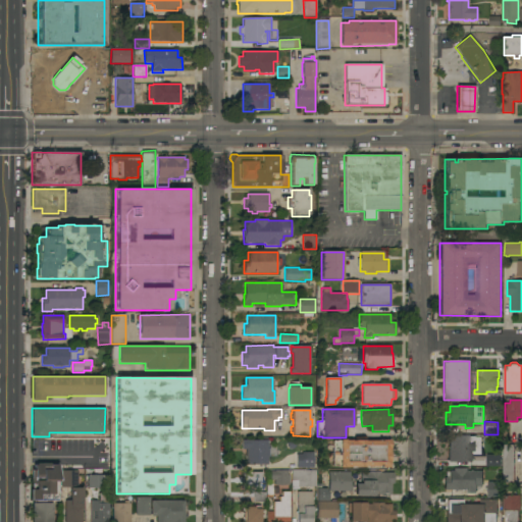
[(449,436),(470,436),(475,436),(475,437),(480,437),(480,449),(483,449),(483,456),(473,456),(473,455),(472,455),(472,463),(449,463),(449,436)]
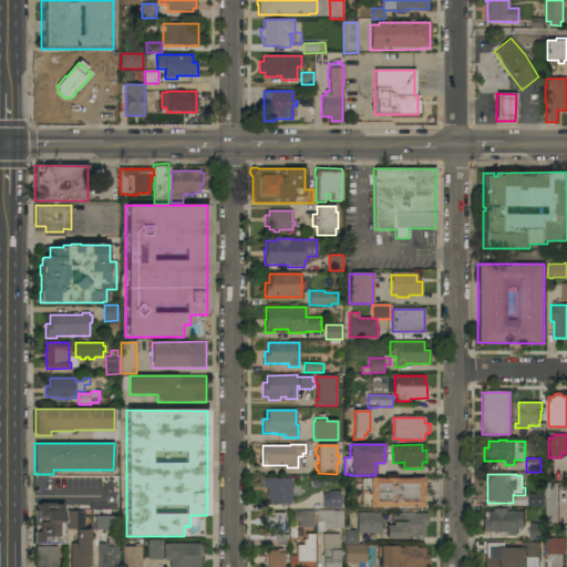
[(397,507),(397,508),(385,507),(382,507),(382,508),(369,507),(367,507),(360,506),(361,478),(369,480),(369,477),(375,477),(375,478),(412,480),(412,477),(423,478),(423,495),(424,495),(424,501),(423,501),(423,508),(397,507)]
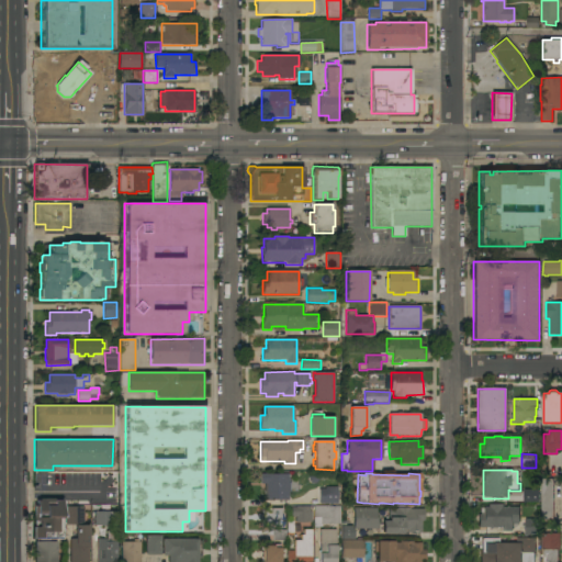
[(266,495),(265,495),(265,484),(261,484),(261,474),(288,474),(288,485),(290,485),(290,492),(289,492),(288,501),(266,501),(266,495)]
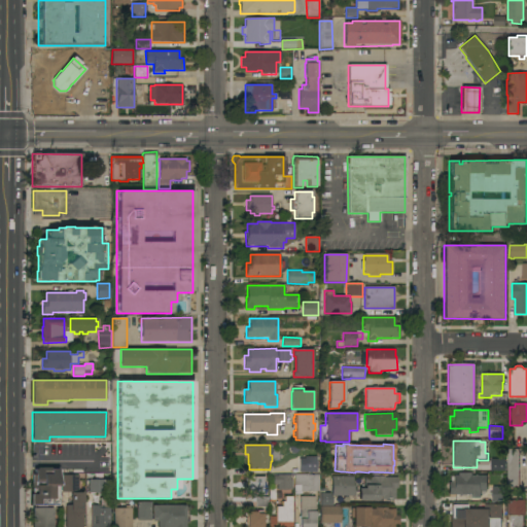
[(507,449),(518,449),(519,487),(507,488),(507,449)]
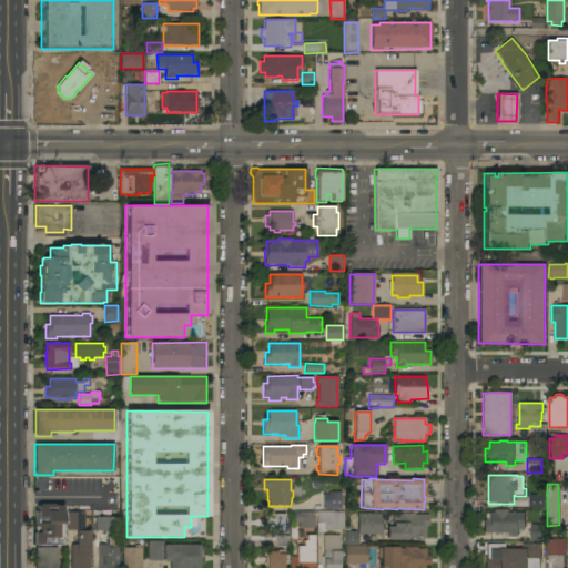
[(535,507),(535,506),(534,506),(533,493),(539,492),(539,497),(546,497),(546,507),(535,507)]
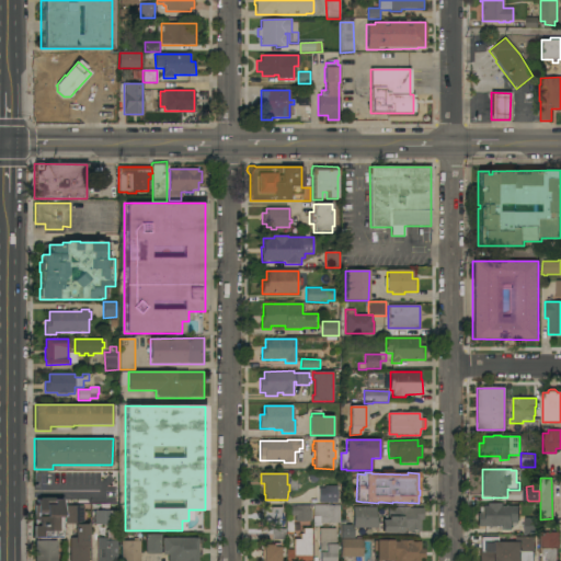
[(336,502),(319,503),(319,488),(324,488),(324,487),(336,487),(336,502)]
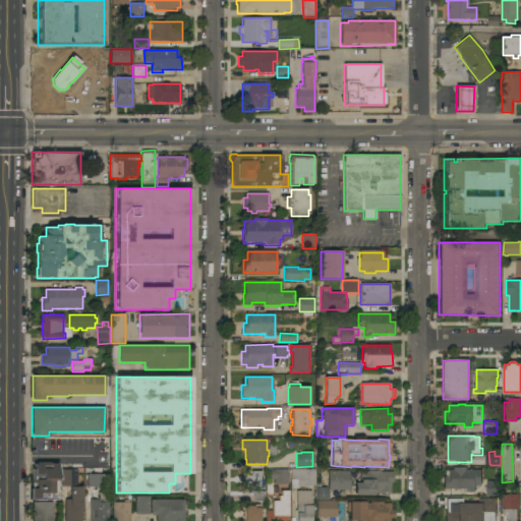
[(293,455),(293,468),(281,468),(281,455),(293,455)]
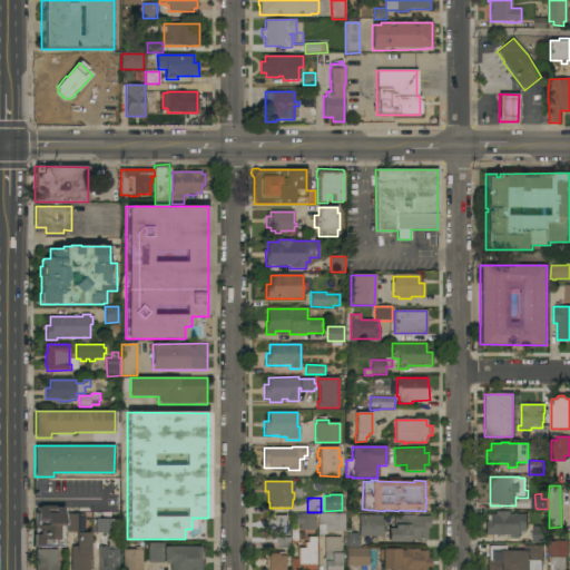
[(35,547),(33,536),(36,536),(36,529),(35,529),(35,513),(37,513),(37,509),(39,509),(39,507),(55,507),(55,509),(65,509),(65,511),(62,511),(62,519),(64,519),(64,526),(61,526),(61,529),(64,529),(64,540),(61,540),(61,547),(35,547)]
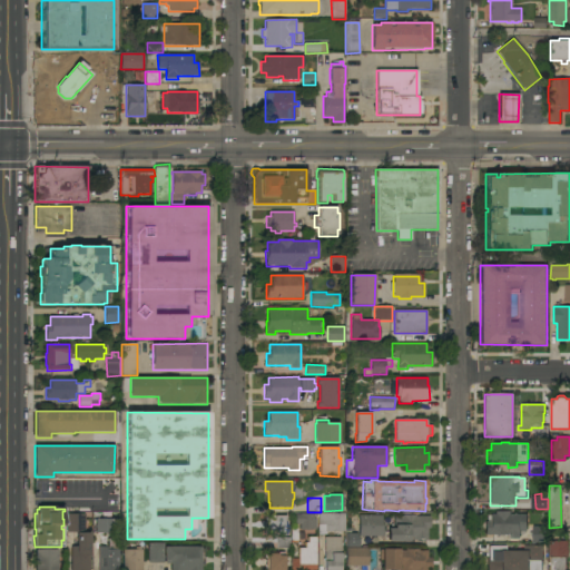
[(509,511),(509,514),(527,514),(527,531),(519,531),(519,539),(509,539),(509,534),(508,534),(485,536),(485,522),(491,522),(491,514),(495,514),(495,511),(509,511)]
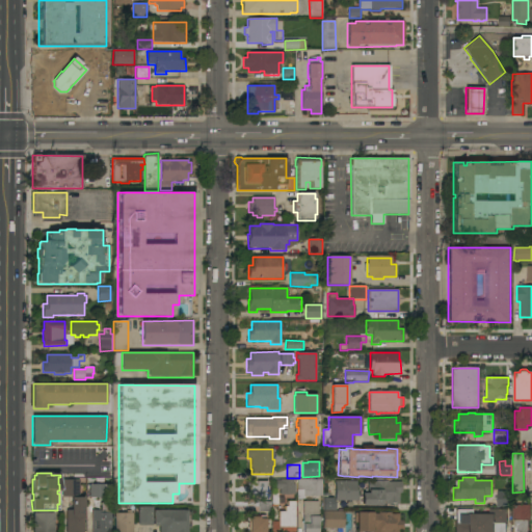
[(280,495),(280,489),(275,489),(275,480),(281,480),(281,479),(293,479),(293,484),(295,484),(295,495),(280,495)]
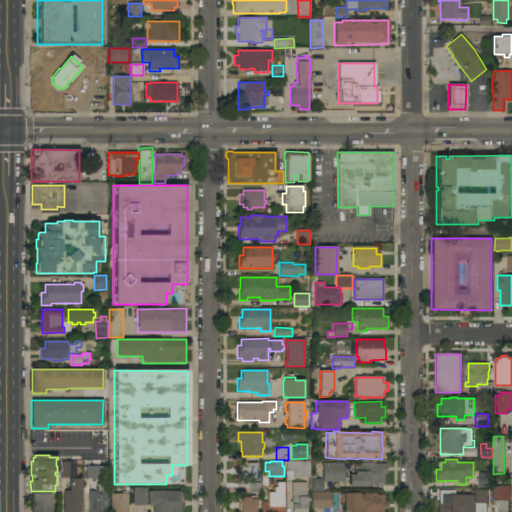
[(292,478),(292,480),(285,480),(286,461),(299,461),(310,462),(309,478),(292,478)]
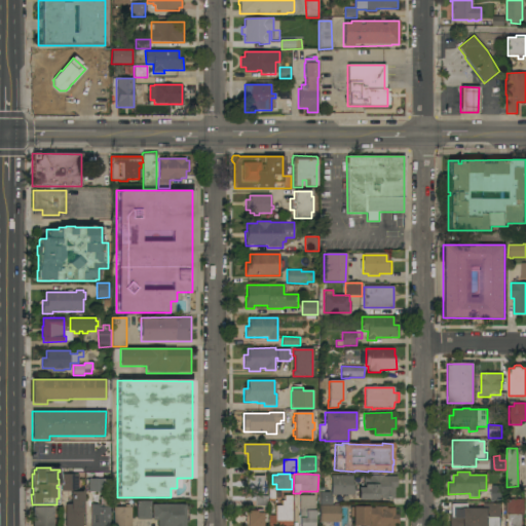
[(78,491),(62,491),(62,475),(78,475),(78,491)]
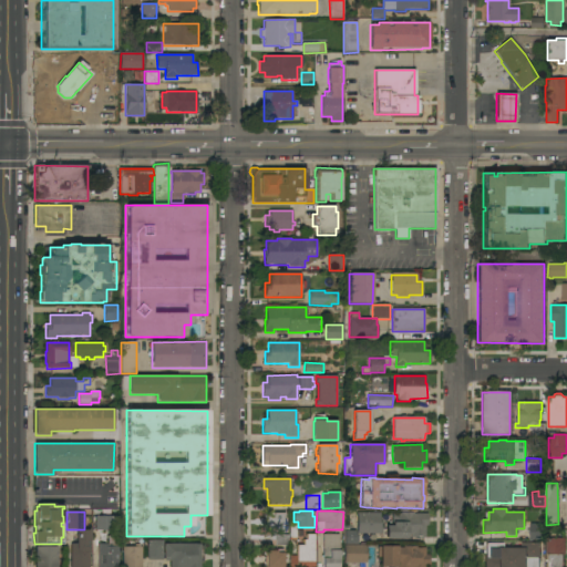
[(285,513),(285,516),(284,516),(284,533),(279,533),(279,531),(274,531),(274,532),(265,532),(265,525),(263,525),(263,519),(265,518),(265,514),(285,513)]
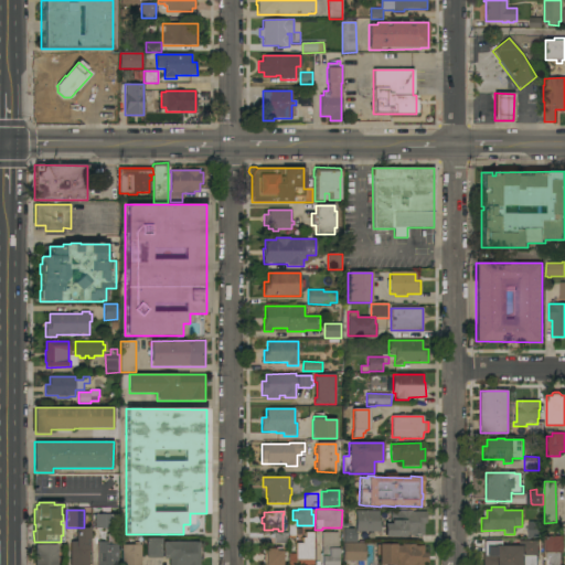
[(356,532),(356,511),(380,511),(380,521),(381,521),(381,532),(356,532)]
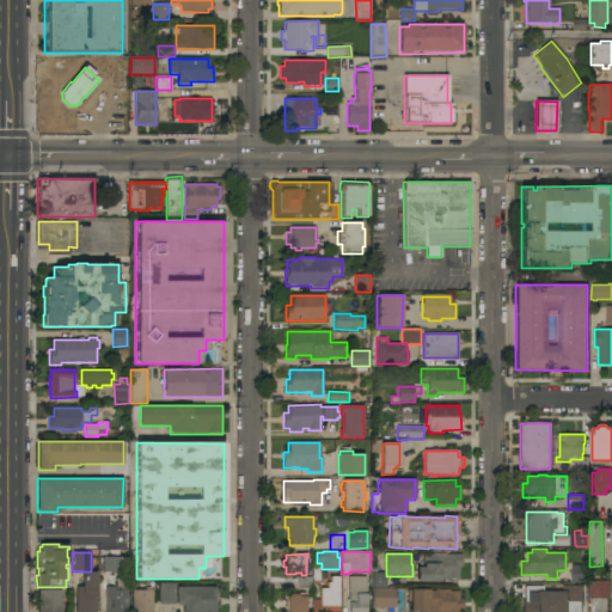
[(416,582),(416,568),(423,568),(423,555),(433,555),(433,554),(446,554),(446,555),(463,555),(461,568),(459,568),(459,581),(445,581),(445,577),(440,577),(440,582),(416,582)]
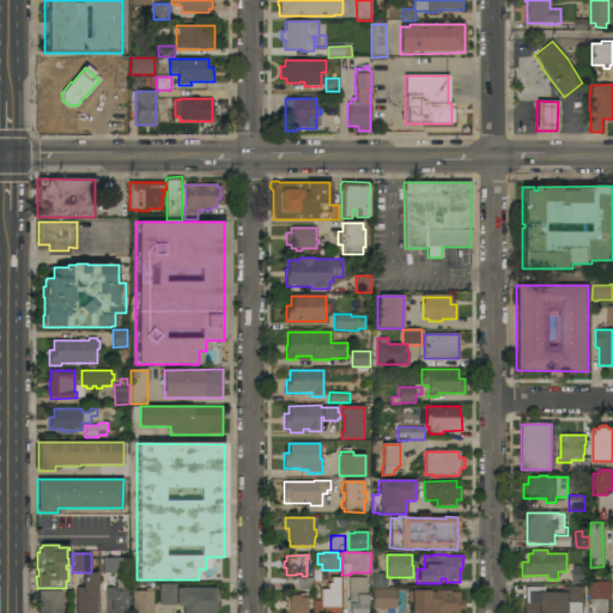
[(102,574),(102,558),(127,558),(127,565),(122,565),(122,574),(102,574)]
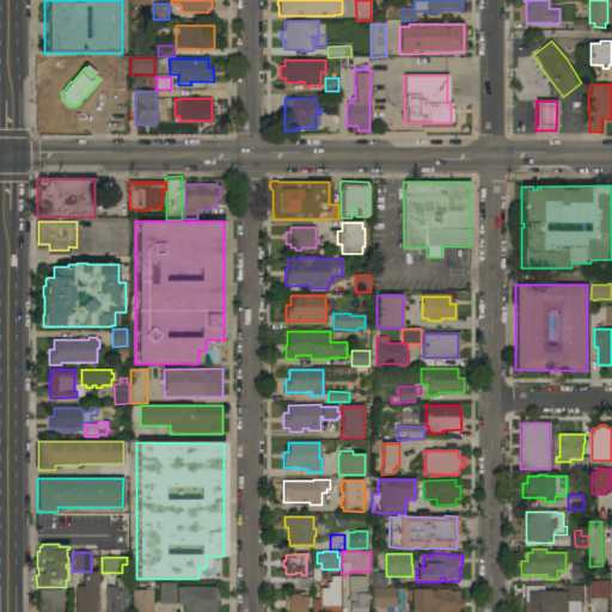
[(571,564),(587,565),(586,583),(571,583),(571,564)]
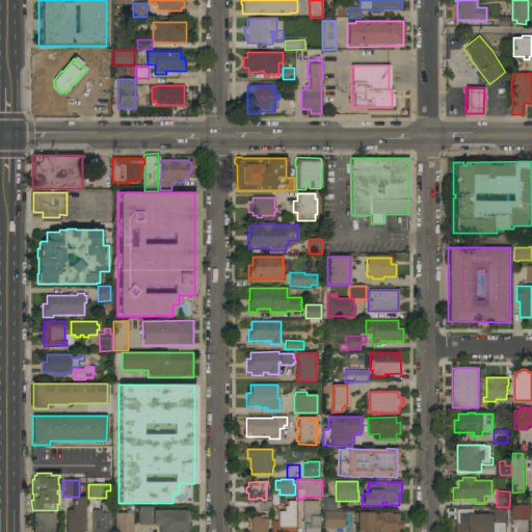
[(92,531),(92,510),(101,510),(101,504),(106,499),(112,499),(112,503),(111,503),(111,509),(110,509),(110,513),(111,513),(111,531),(92,531)]
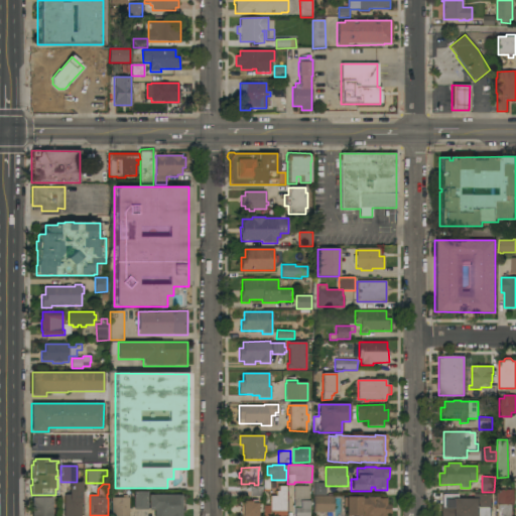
[(312,496),(312,484),(325,484),(325,496),(312,496)]
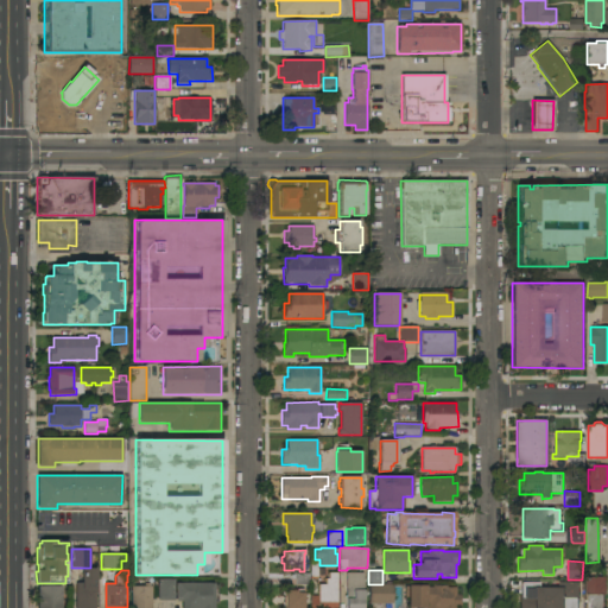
[(363,574),(363,593),(366,593),(366,596),(363,596),(363,607),(346,607),(346,572),(363,574)]
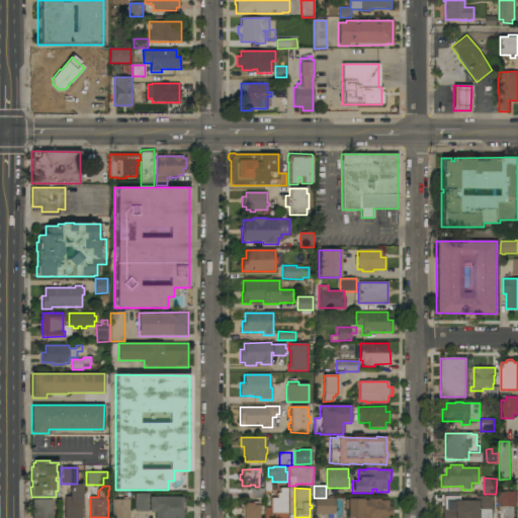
[(286,489),(286,514),(286,517),(264,517),(264,507),(270,507),(270,498),(276,498),(276,494),(279,494),(279,489),(286,489)]
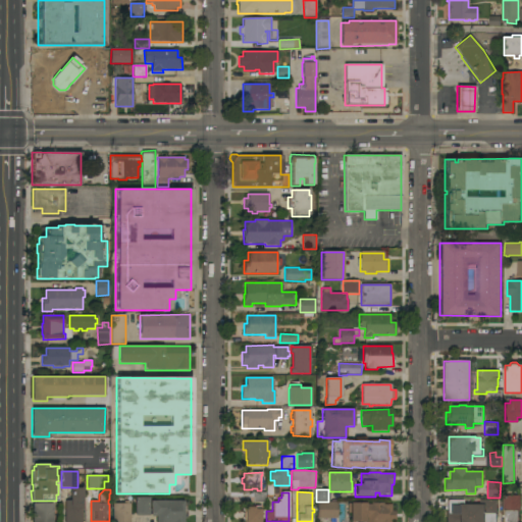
[(84,506),(83,506),(83,521),(65,521),(65,501),(72,501),(72,493),(84,493),(84,506)]
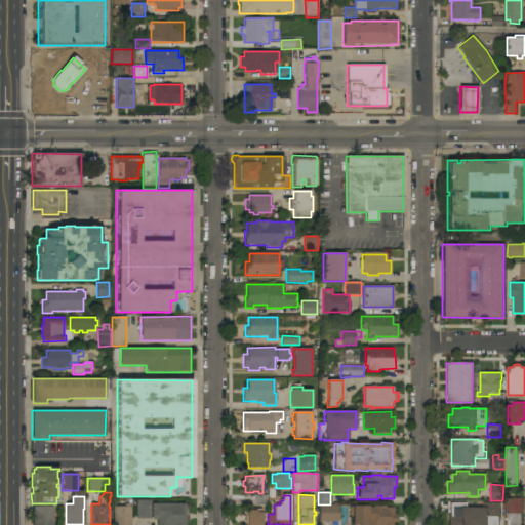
[(523,498),(523,514),(522,514),(521,524),(508,524),(508,513),(506,513),(507,498),(523,498)]
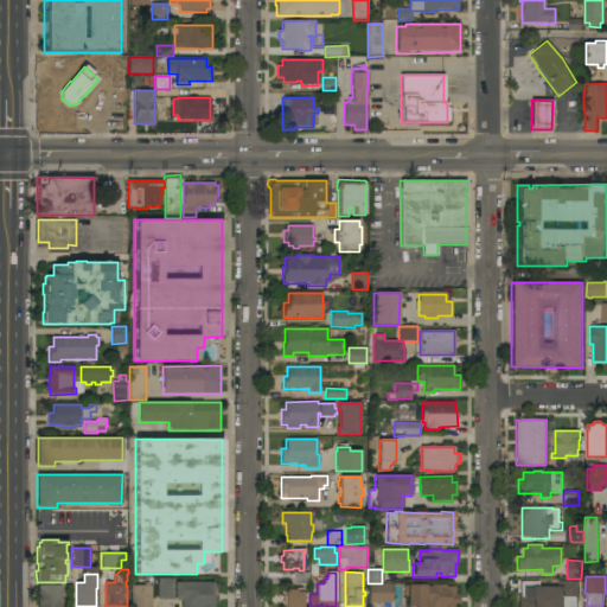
[(157,579),(173,579),(173,600),(157,600),(157,579)]
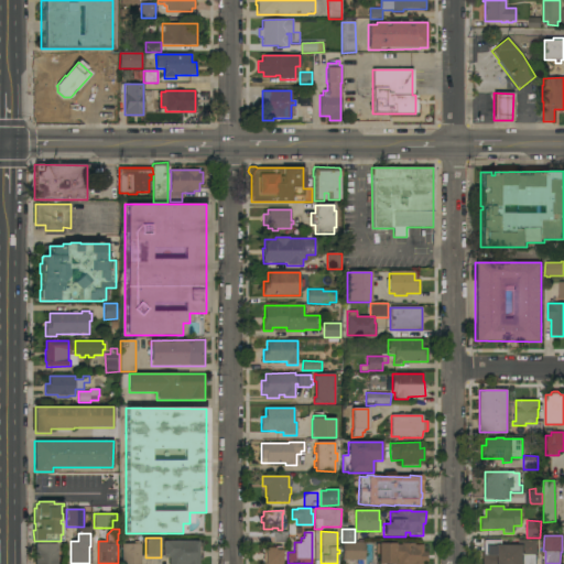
[(483,563),(483,552),(484,552),(484,541),(500,541),(500,545),(519,545),(519,540),(537,540),(537,563),(483,563)]
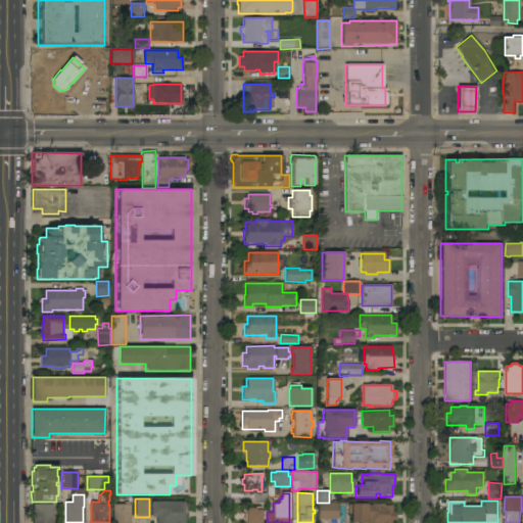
[(184,502),(184,504),(187,504),(186,518),(184,518),(184,522),(155,522),(155,518),(150,518),(150,502),(184,502)]
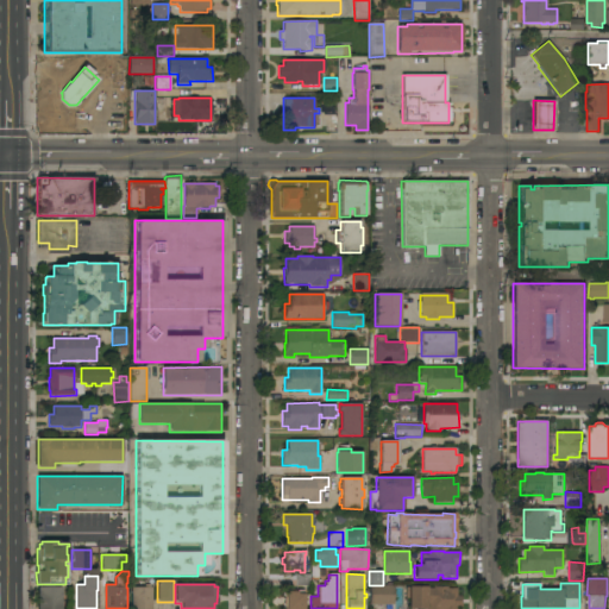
[(369,604),(369,585),(383,585),(394,585),(394,604),(369,604)]
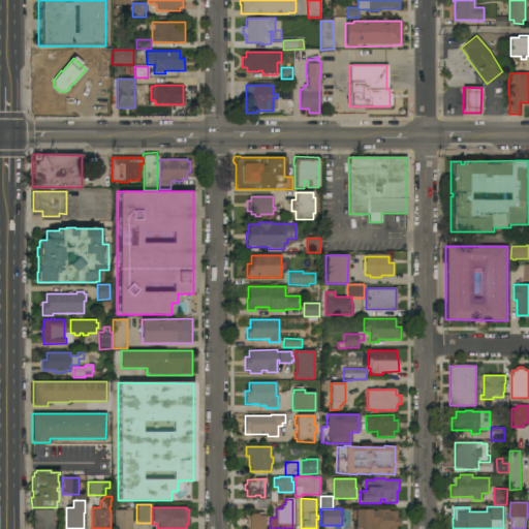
[(372,528),(372,525),(371,525),(371,528),(354,528),(355,520),(352,520),(352,510),(376,510),(376,509),(389,509),(389,511),(397,511),(397,518),(401,518),(401,528),(397,528),(372,528)]
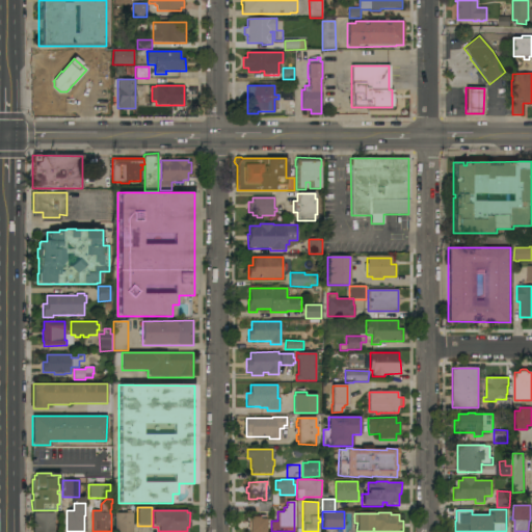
[(53,531),(32,531),(32,513),(53,513),(53,531)]
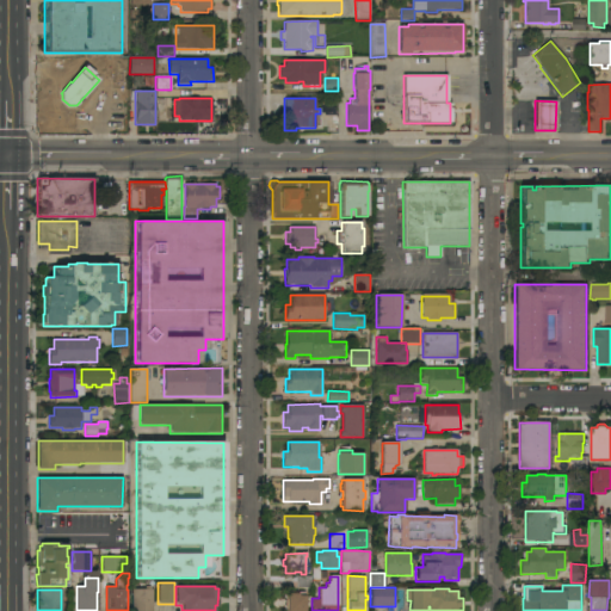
[(133,610),(133,590),(153,590),(153,610),(133,610)]
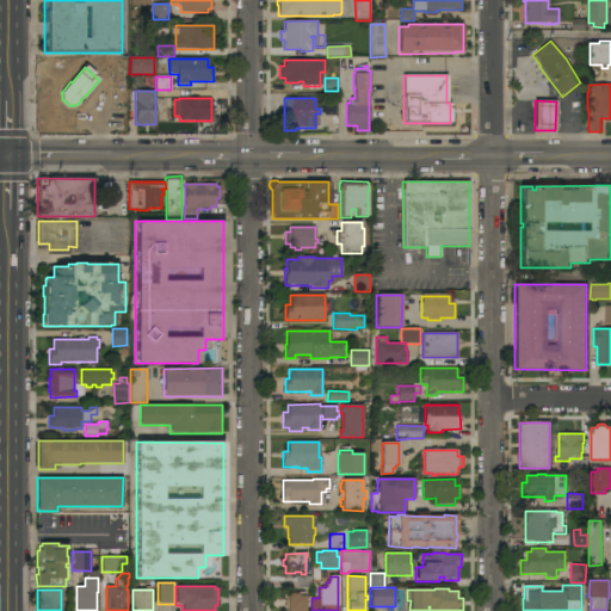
[(285,610),(285,592),(304,592),(304,597),(310,597),(310,608),(304,608),(304,610),(285,610)]
